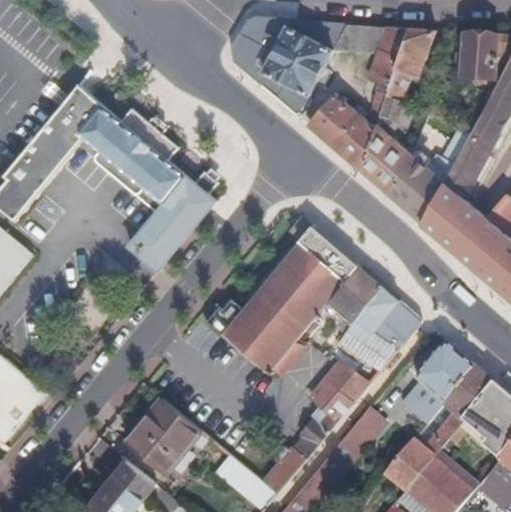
[(305,96),(331,49),(359,51),(368,25),(254,16),(251,17),(245,20),(237,32),(236,31),(227,44),(229,60),(291,113),(305,96)]
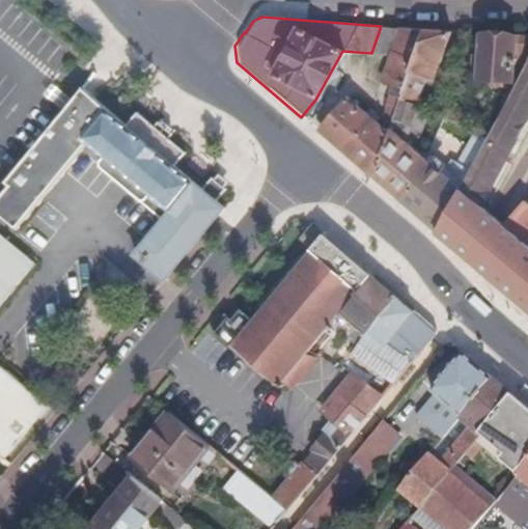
[(371,177),(389,135),(401,89),(405,75),(418,29),(381,26),(371,53),(387,55),(380,79),(391,84),(383,103),(379,128),(371,120),(368,117),(340,150),(371,177)]
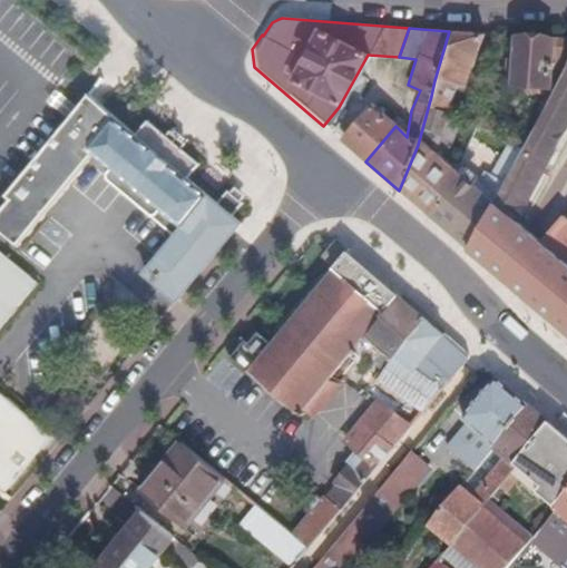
[(467,87),(482,33),(449,31),(434,80),(453,86),(466,89),(467,87)]
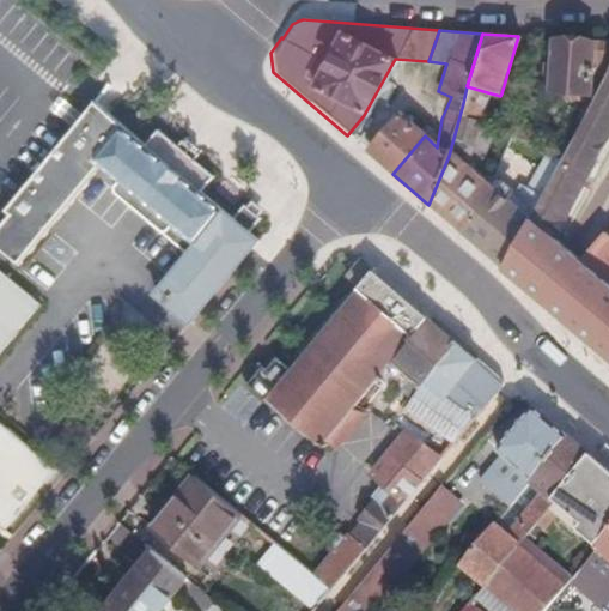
[(608,64),(608,41),(554,41),(554,90),(594,91),(594,64),(608,64)]
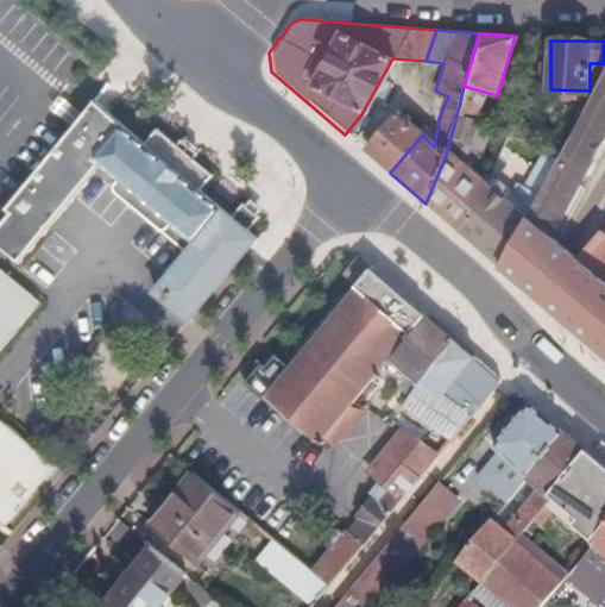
[(604,72),(565,152),(561,160),(558,167),(539,205),(533,216),(528,224),(552,242),(604,133),(604,72)]
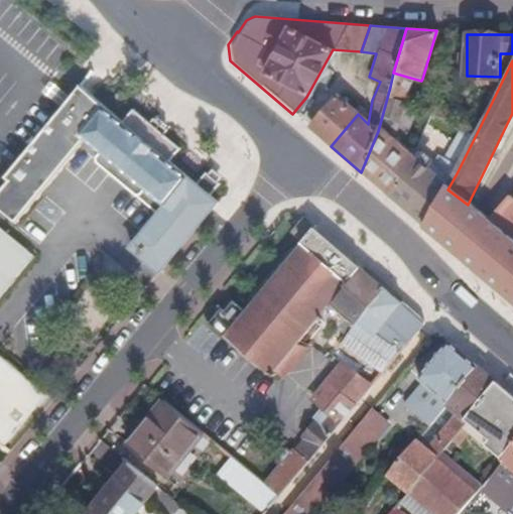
[(404,99),(410,78),(393,73),(390,87),(404,99)]
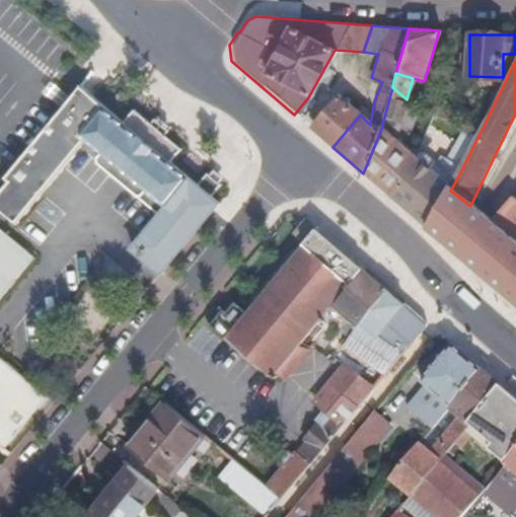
[(191,180),(164,158),(174,147),(158,134),(144,122),(128,107),(118,119),(81,87),(3,180),(0,183),(0,210),(13,221),(81,138),(96,150),(91,156),(91,162),(153,214),(126,247),(154,271),(213,200),(206,194),(215,183),(199,171),(191,180)]
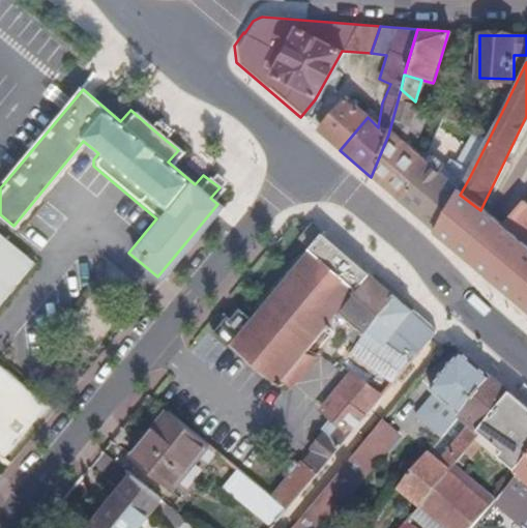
[(412,150),(427,111),(415,101),(401,89),(388,135),(371,177),(401,203),(425,162),(412,150)]
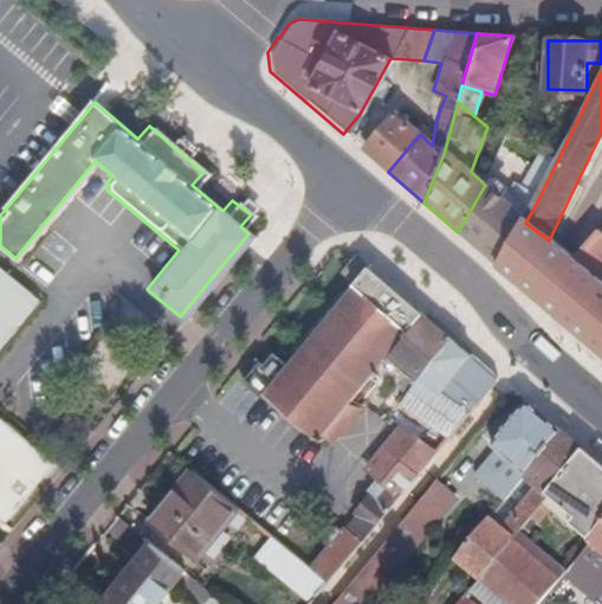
[(388,172),(420,134),(424,137),(427,133),(415,123),(412,128),(390,111),(360,148),(388,172)]
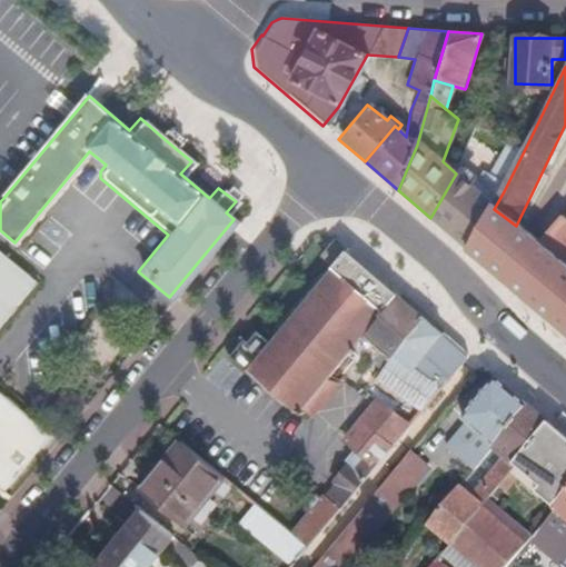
[(178,141),(164,128),(158,133),(174,147),(178,141)]
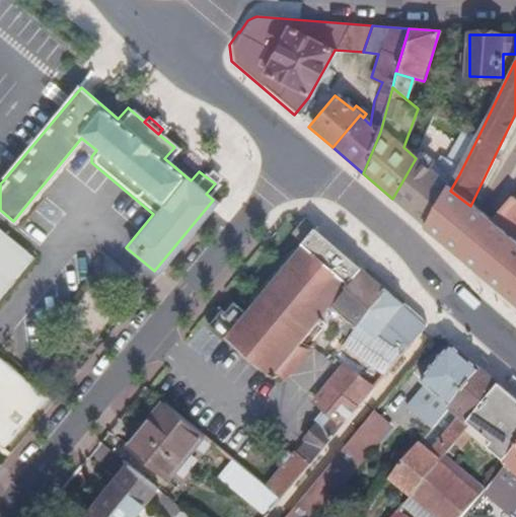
[(482,130),(472,125),(469,131),(478,136),(482,130)]
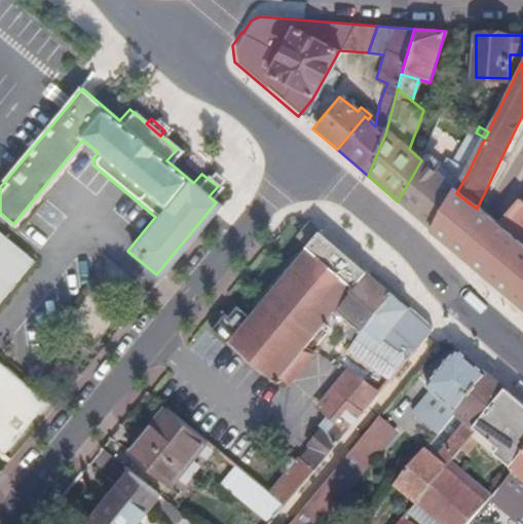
[(465,177),(482,144),(473,139),(470,146),(467,144),(454,171),(465,177)]
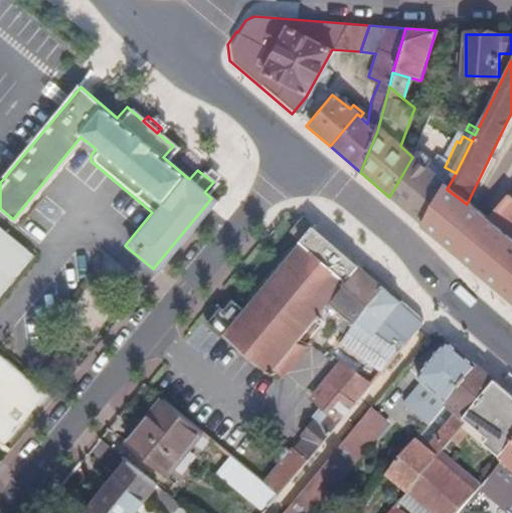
[(447,189),(451,182),(422,158),(418,162),(412,157),(389,197),(425,228),(447,189)]
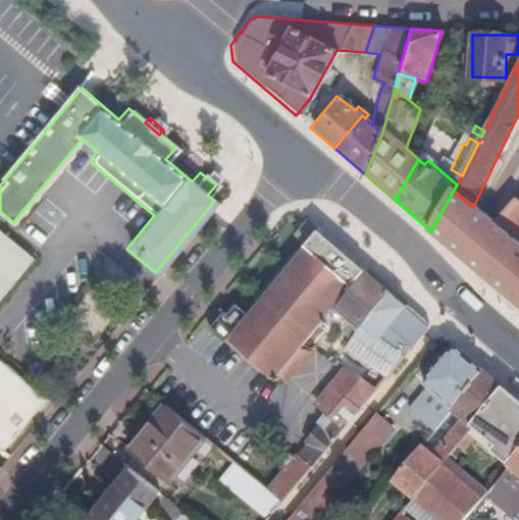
[(220,180),(205,167),(200,172),(216,185),(220,180)]
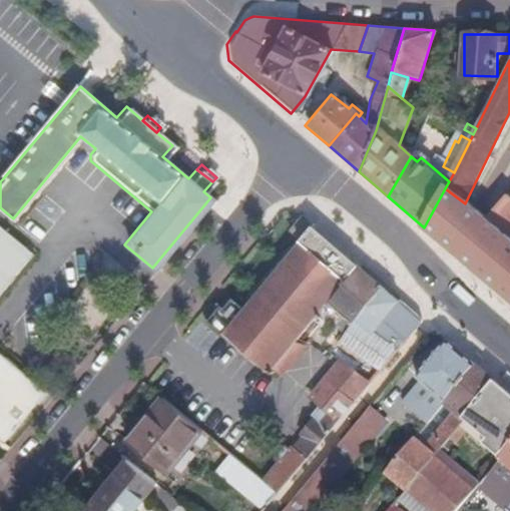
[(455,253),(486,219),(465,203),(445,188),(424,227),(455,253)]
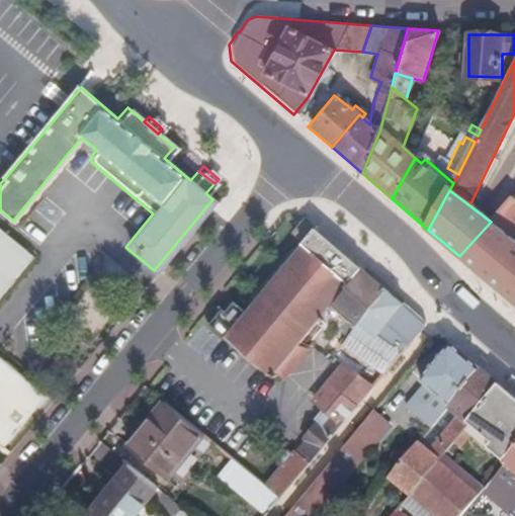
[(514,197),(514,196),(491,222),(459,256),(514,304),(514,197)]
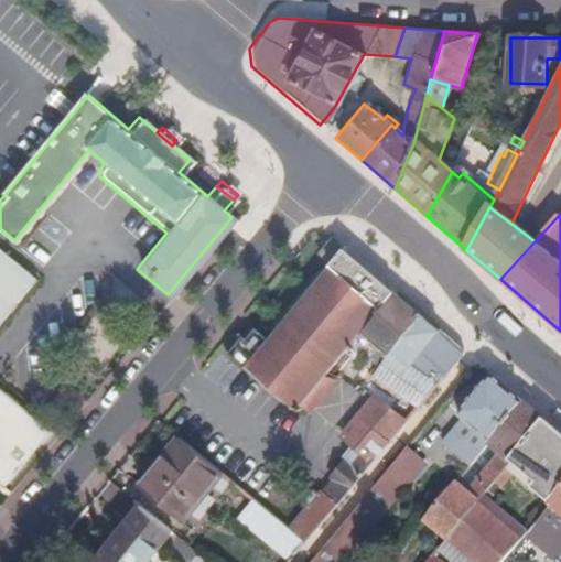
[(327,261),(341,246),(331,237),(317,252),(327,261)]
